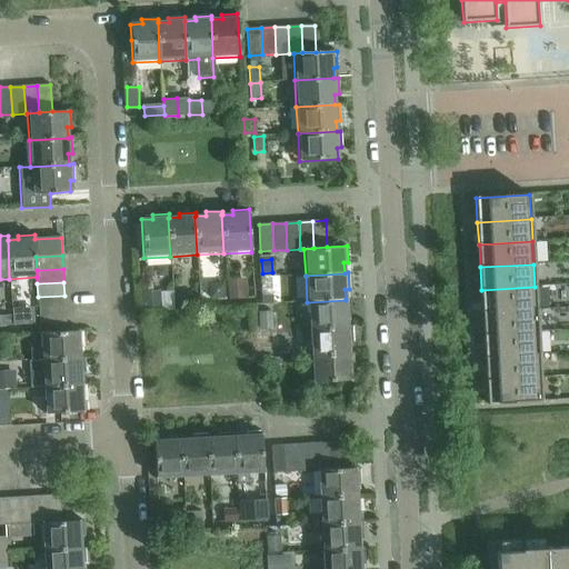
[(245,287),(229,288),(229,297),(245,297),(245,287)]
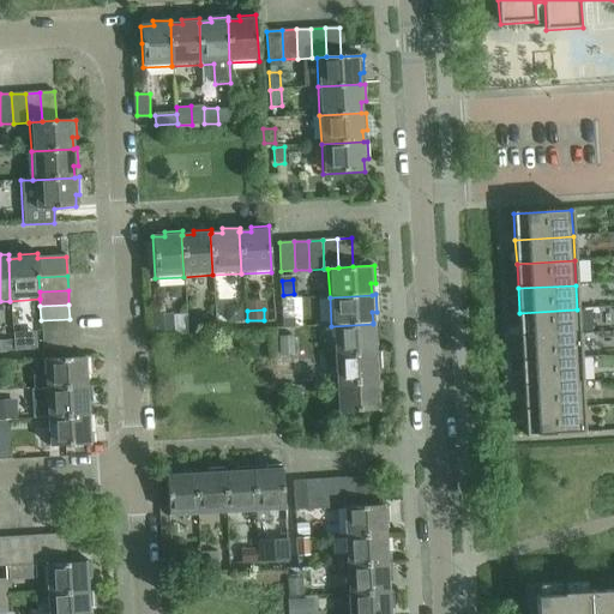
[(577,309),(519,313),(521,337),(579,333),(577,309)]
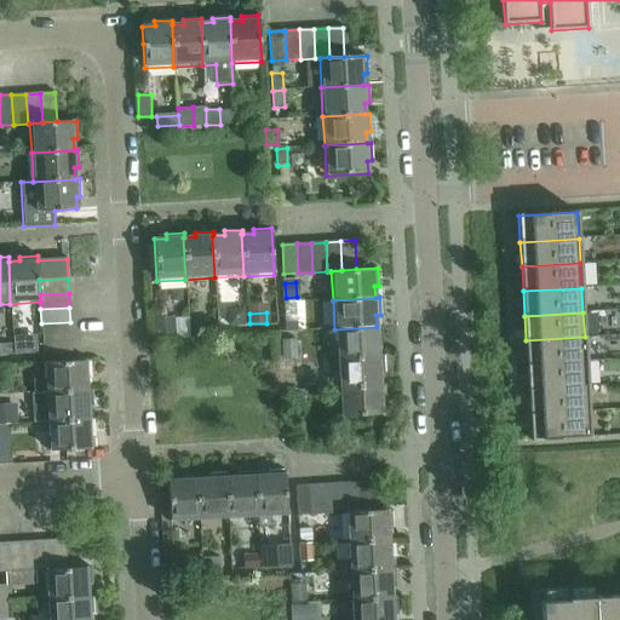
[(244,314),(229,314),(229,326),(244,326),(244,314)]
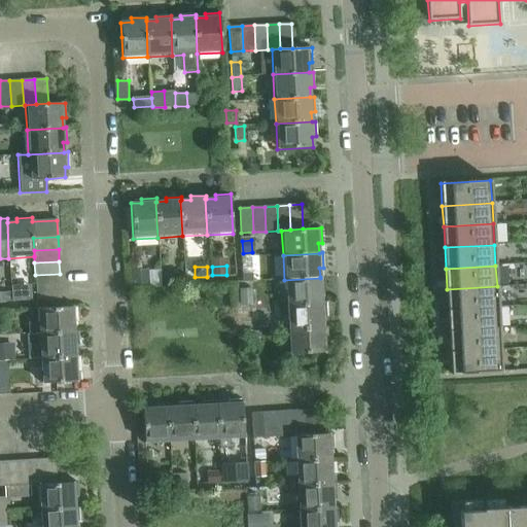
[(177,272),(164,272),(165,284),(177,284),(177,272)]
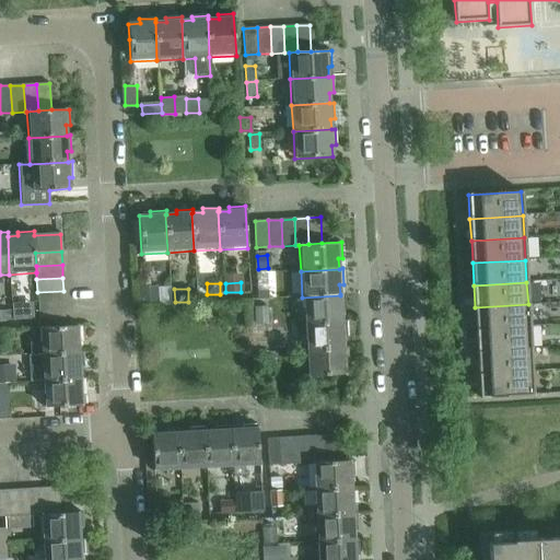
[(268,289),(257,289),(258,299),(269,298),(268,289)]
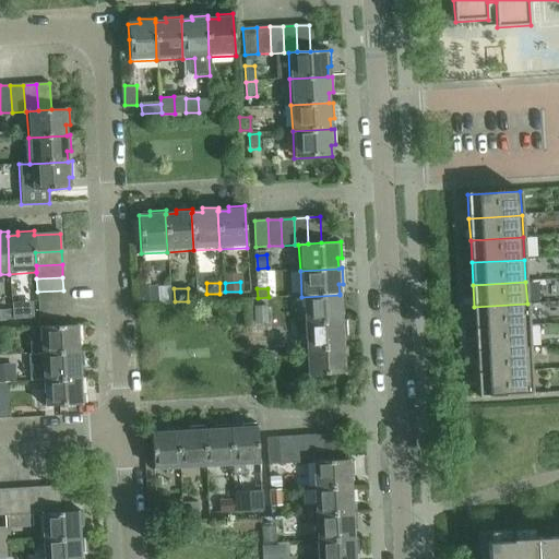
[(158,289),(140,290),(141,302),(158,301),(158,289)]
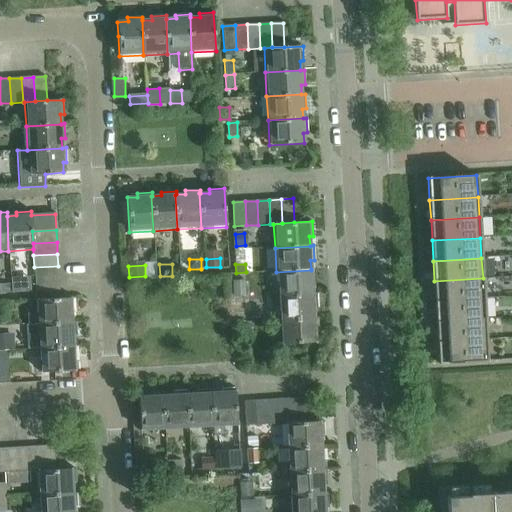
[(58,266),(34,267),(35,279),(59,278),(58,266)]
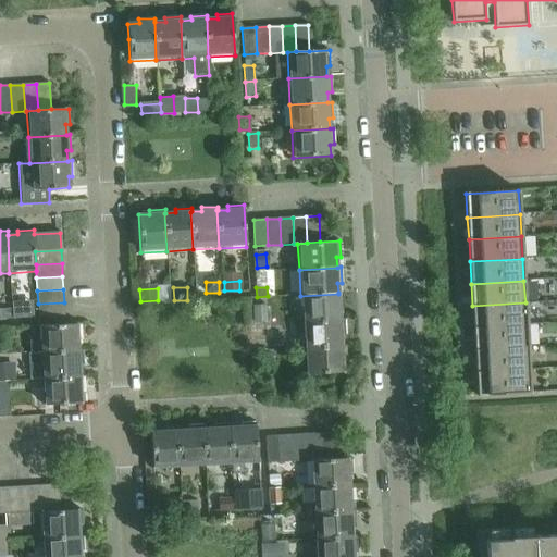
[(338,294),(300,296),(302,322),(339,320),(339,319),(339,309),(343,309),(343,293),(338,293),(338,294)]
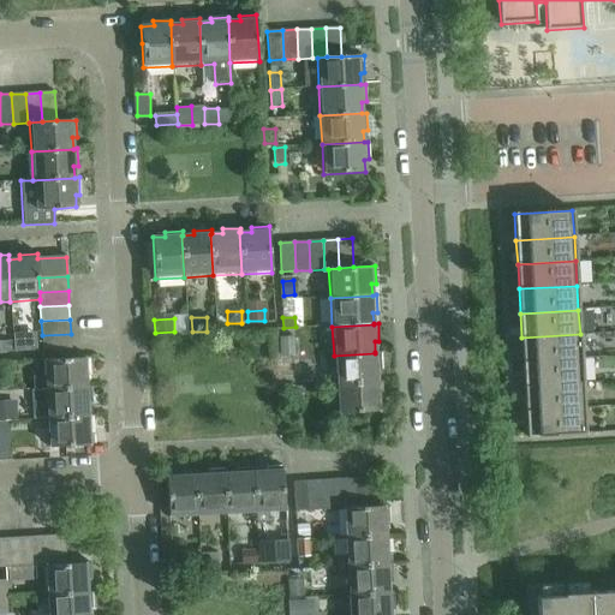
[(71,334),(42,335),(42,350),(71,348),(71,334)]
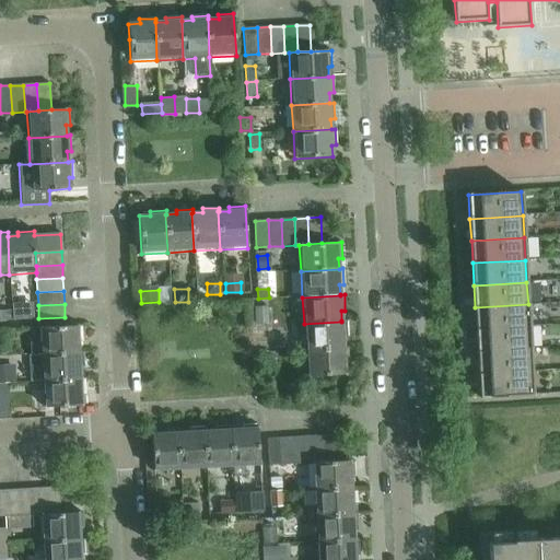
[(528,304),(475,307),(476,330),(529,327),(528,304)]
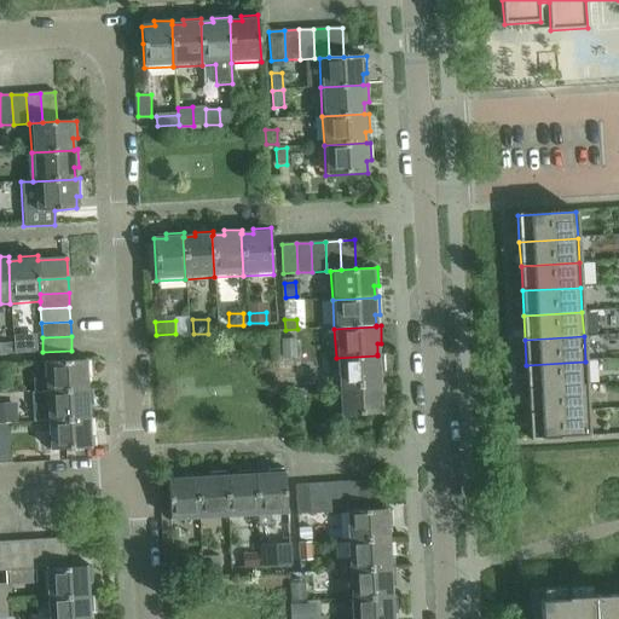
[(15,342),(0,342),(0,354),(5,354),(15,354),(15,342)]
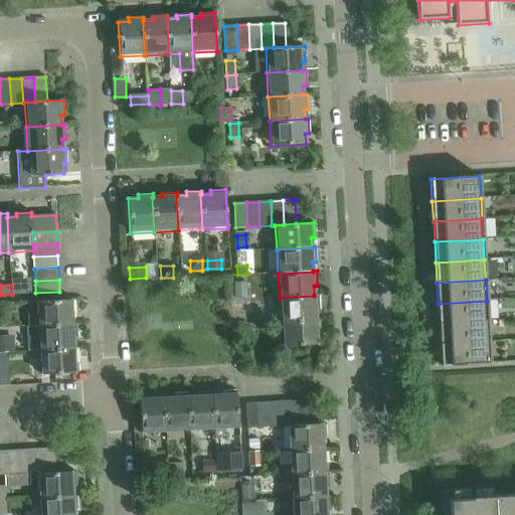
[(314,296),(280,298),(281,322),(316,320),(316,319),(315,310),(319,310),(318,295),(314,295),(314,296)]
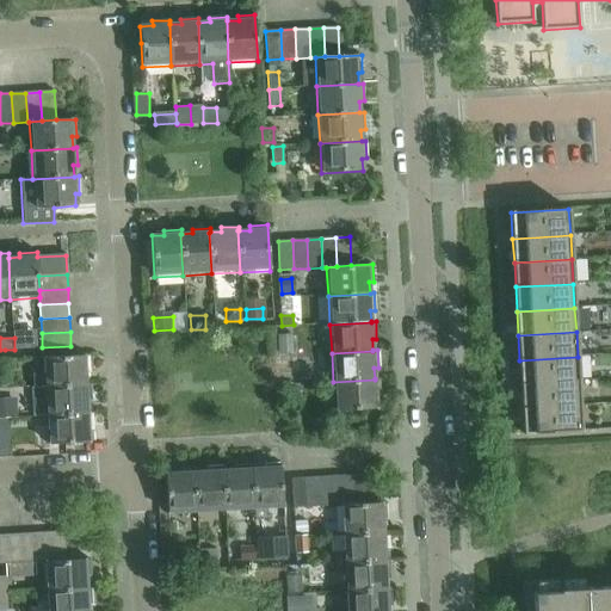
[(43,374),(32,375),(34,388),(44,387),(86,384),(86,383),(85,372),(90,372),(88,355),(43,357),(43,374)]
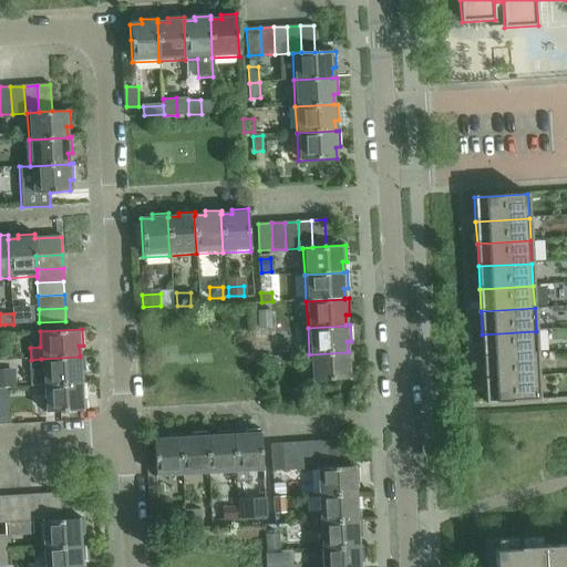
[(269,329),(260,330),(260,346),(270,344),(269,329)]
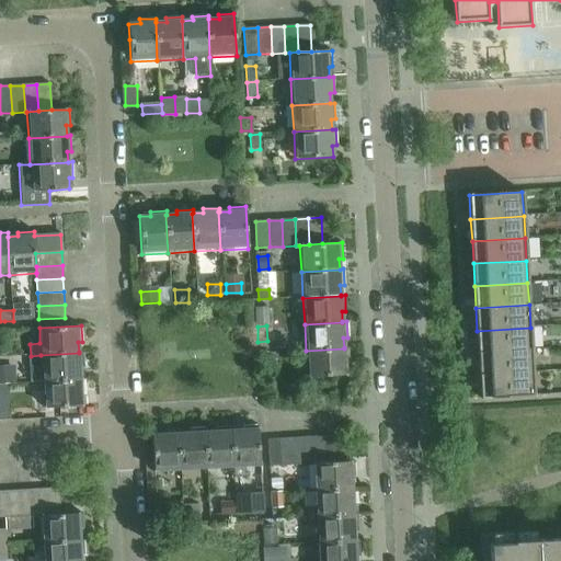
[(530,328),(477,331),(478,353),(531,350),(530,328)]
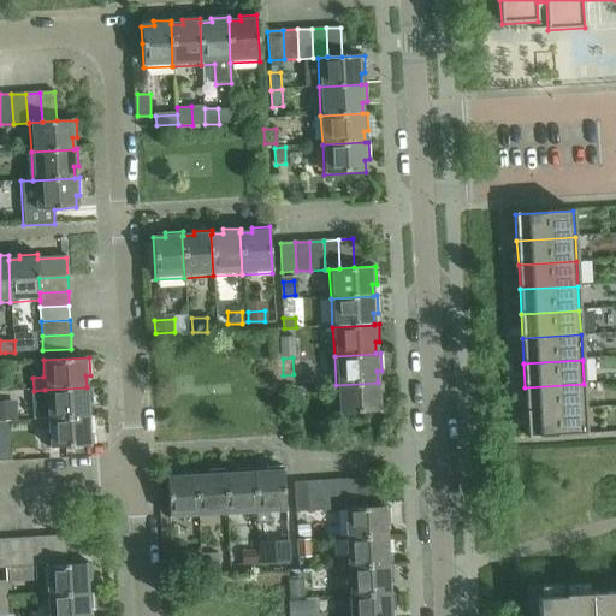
[(378,383),(336,385),(337,414),(379,412),(379,400),(383,400),(381,381),(378,381),(378,383)]
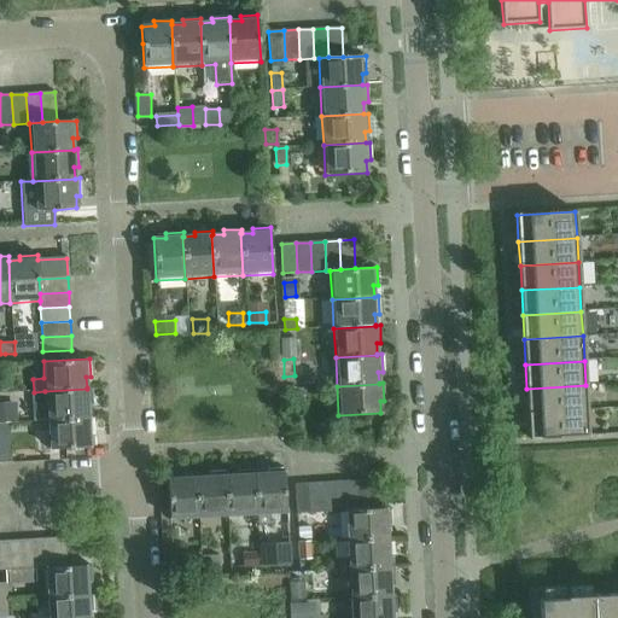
[(586,385),(526,389),(528,413),(587,410),(586,385)]
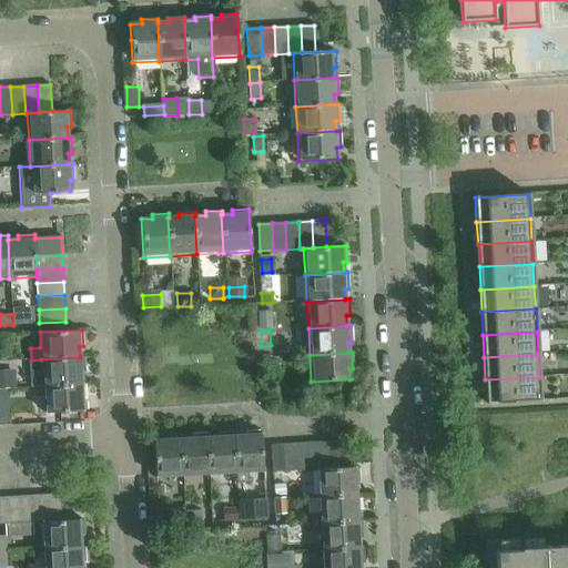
[(80,357),(41,359),(42,386),(81,384),(81,383),(81,373),(84,373),(83,356),(80,356),(80,357)]
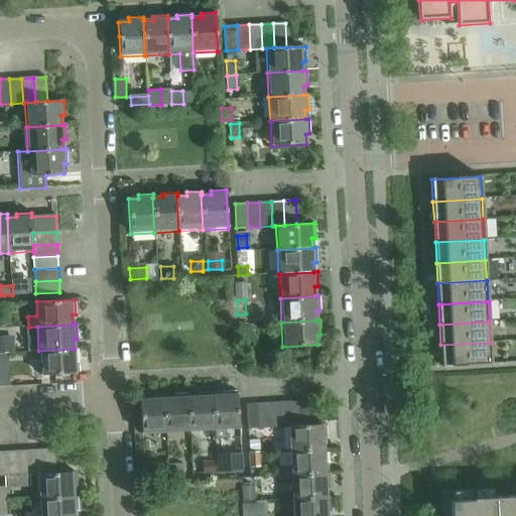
[(14,340),(0,340),(0,353),(15,353),(14,340)]
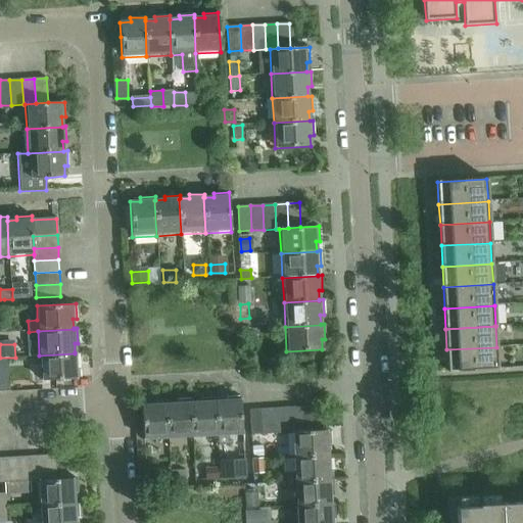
[(496,347),(446,349),(448,372),(497,370),(496,347)]
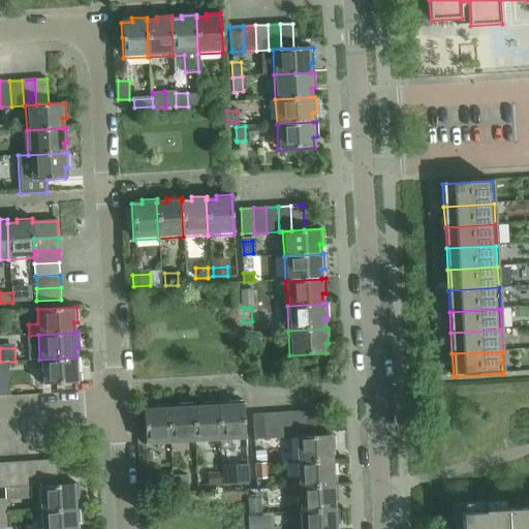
[(75,358),(39,360),(41,384),(78,382),(76,372),(81,372),(80,356),(75,356),(75,358)]
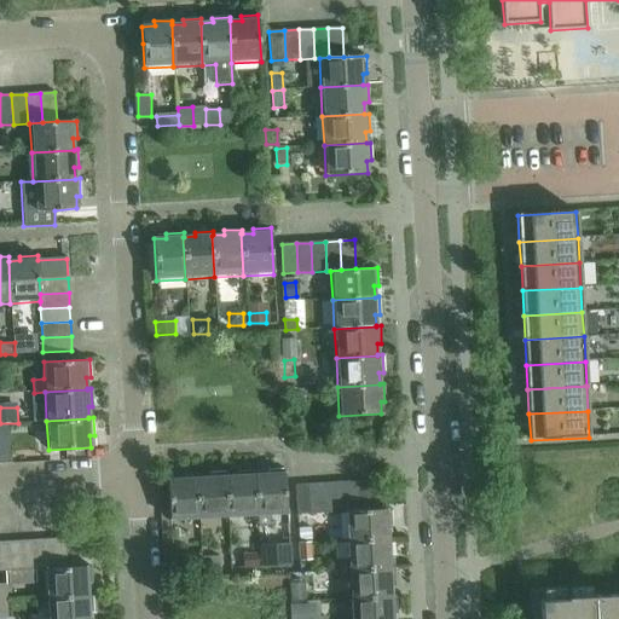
[(11,451),(0,451),(0,463),(11,463),(11,452),(11,451)]
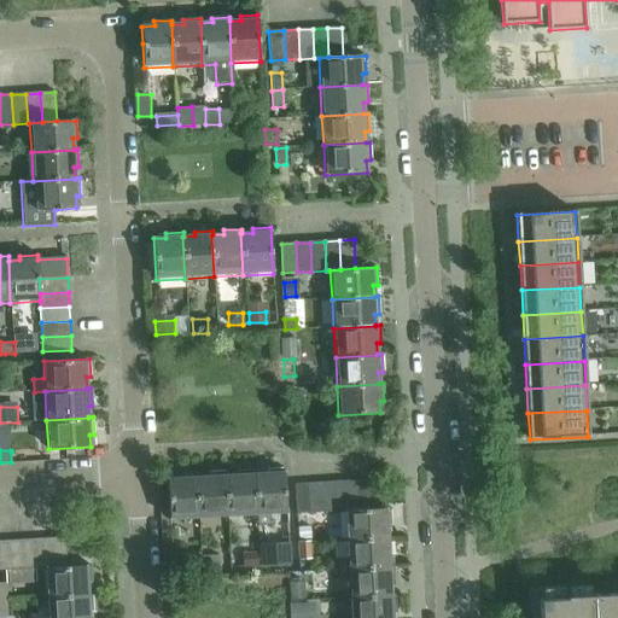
[(267,473),(255,474),(257,516),(257,526),(270,525),(270,516),(286,514),(284,468),(266,468),(267,473)]
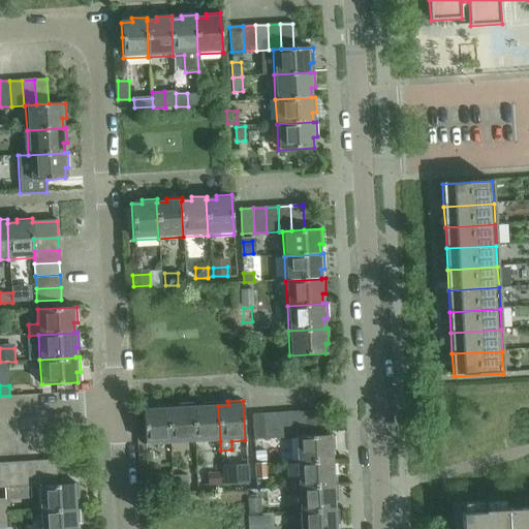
[(204,406),(193,407),(195,443),(220,441),(218,406),(218,402),(203,403),(204,406)]
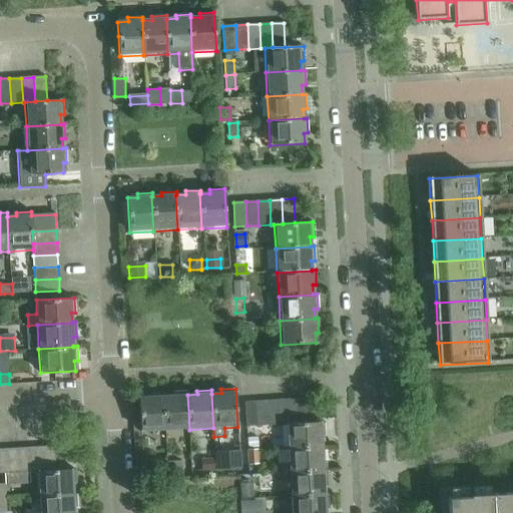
[(172,392),(173,396),(163,396),(165,431),(189,430),(187,395),(187,391),(172,392)]
